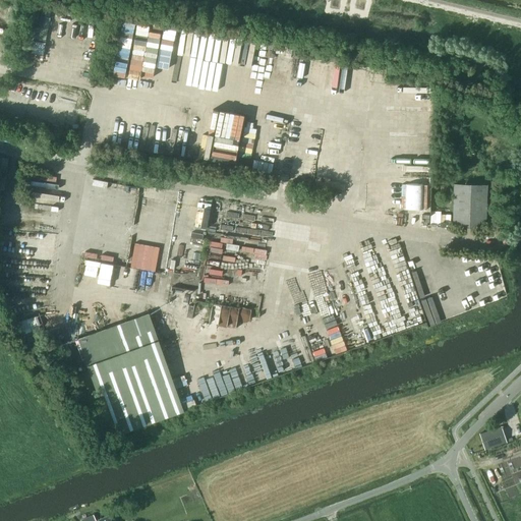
[(339,10),(341,0),(328,0),(327,7),(339,10)]
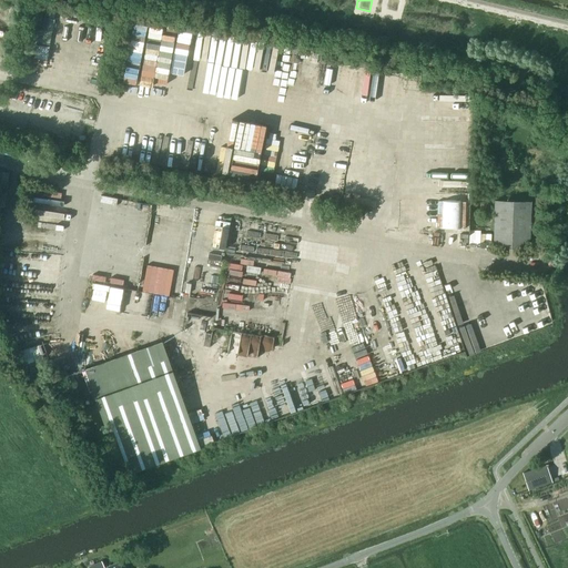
[(397,12),(399,0),(385,0),(384,9),(397,12)]
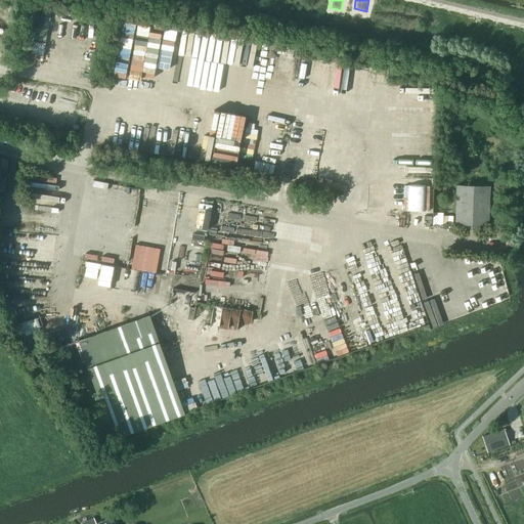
[(469,114),(469,121),(491,122),(491,114),(469,114)]
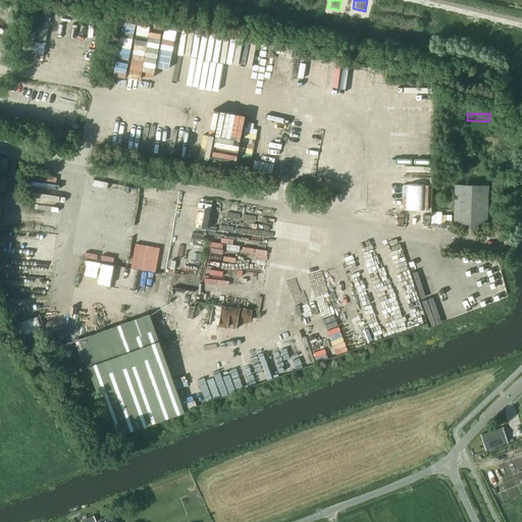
[(455,185),(454,226),(487,226),(488,185),(455,185)]
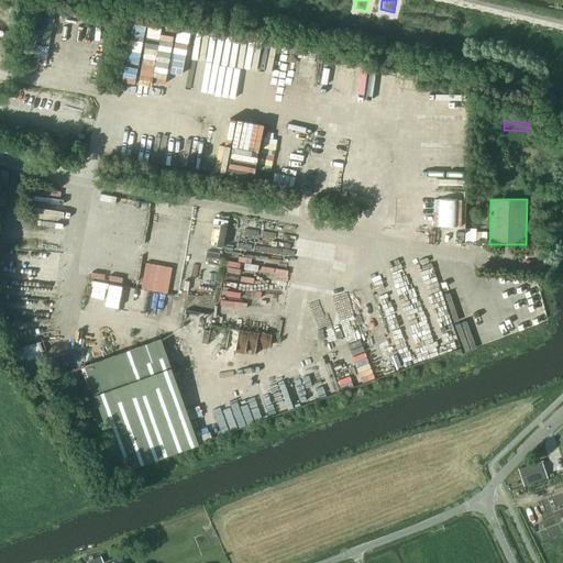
[(122,470),(198,443),(161,339),(85,366),(122,470)]
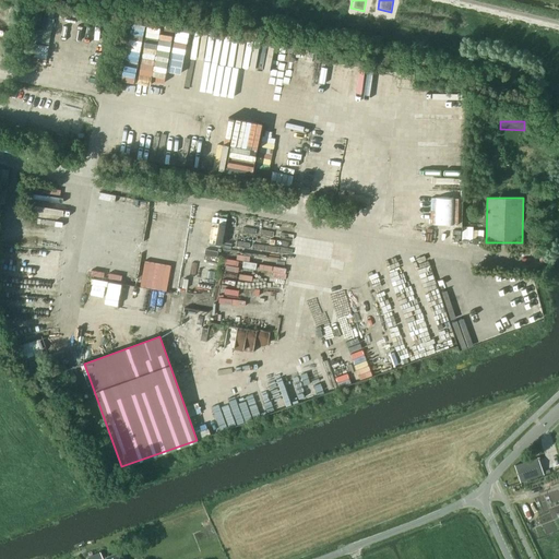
[(537,458),(515,464),(521,482),(543,474),(537,458)]
